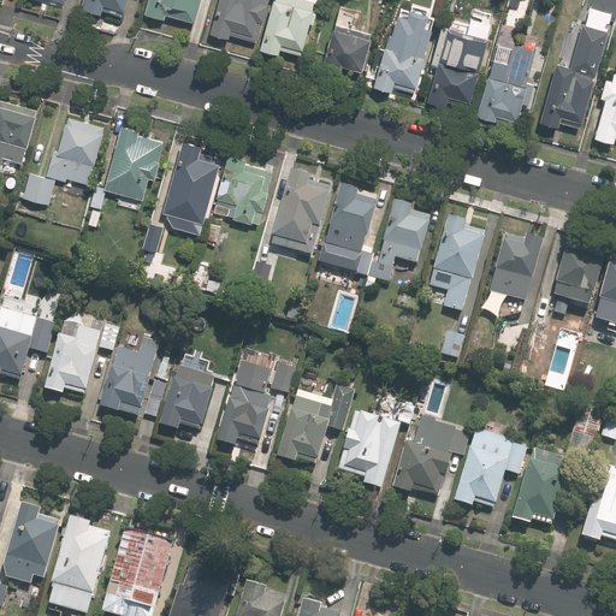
[(86,0),(83,11),(101,16),(102,12),(122,18),(123,12),(124,13),(128,0),(86,0)]
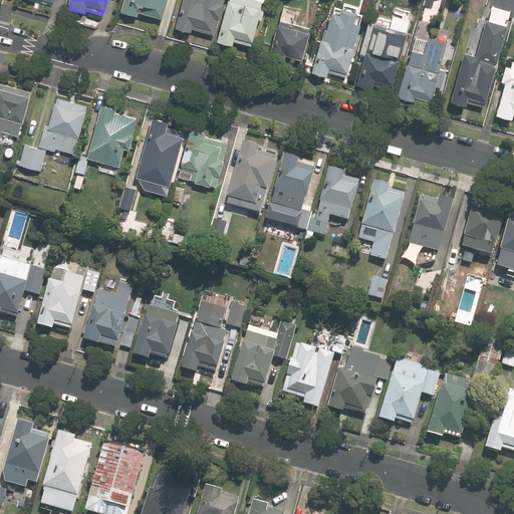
[(124,0),(121,11),(138,16),(139,11),(163,18),(168,0),(124,0)]
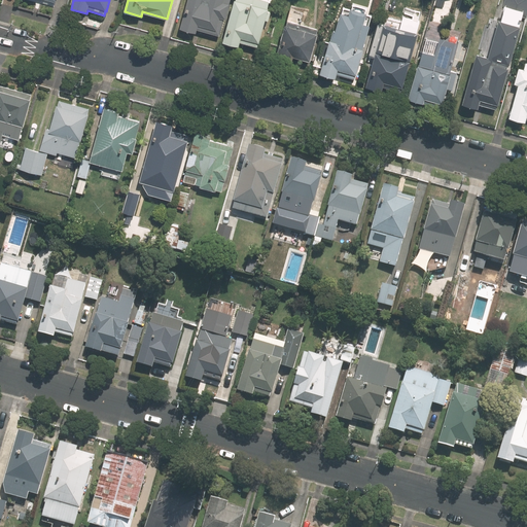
[(189,0),(181,29),(195,33),(196,29),(218,36),(223,19),(225,20),(231,0),(189,0)]
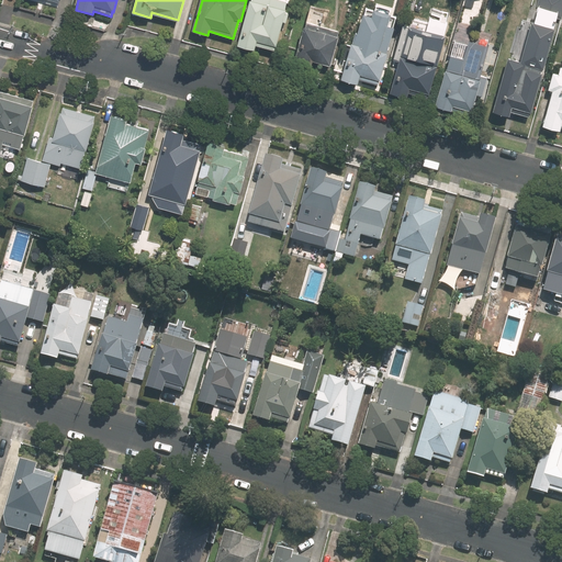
[(287,2),(278,0),(251,0),(253,1),(250,0),(238,46),(254,51),(256,46),(273,51),(274,46),(276,46),(285,11),(284,10),(287,2)]
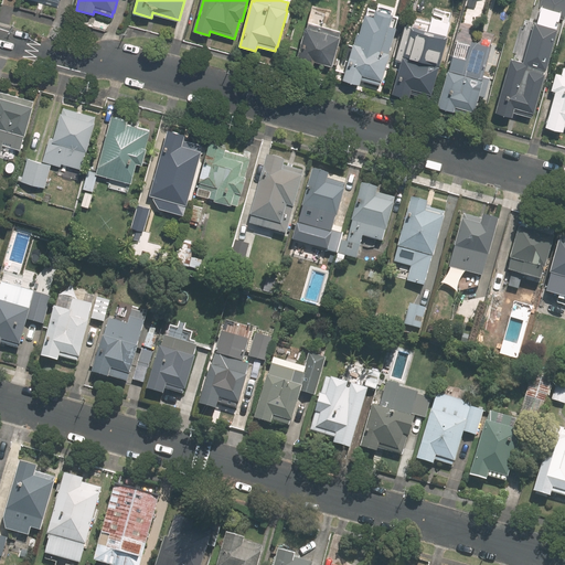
[(564,0),(541,0),(525,60),(515,56),(513,65),(510,64),(497,113),(512,117),(514,112),(531,117),(532,113),(534,113),(561,16),(564,17),(564,0)]
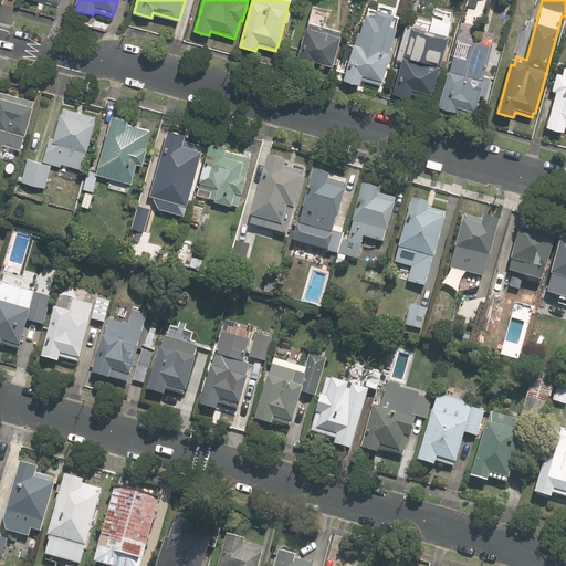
[(355,31),(342,79),(358,83),(359,77),(377,82),(378,77),(381,79),(396,27),(389,24),(392,13),(377,9),(375,16),(366,13),(360,33),(355,31)]
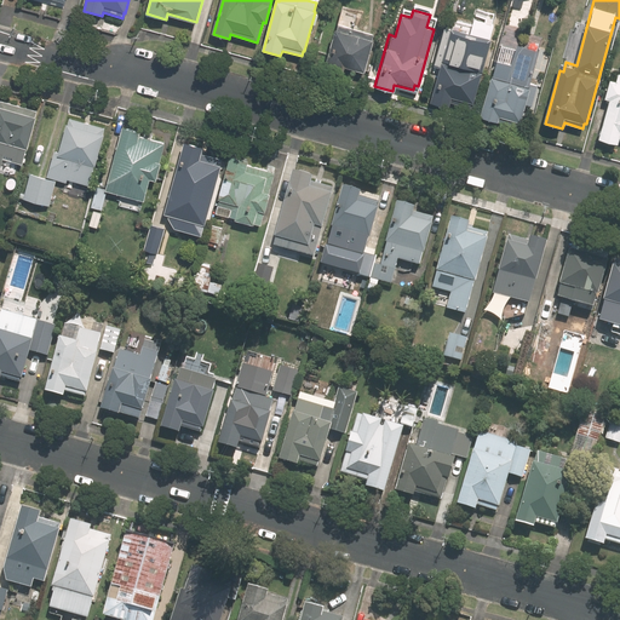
[(375,34),(357,29),(359,24),(344,21),(340,30),(339,30),(329,68),(345,73),(346,68),(367,73),(377,40),(374,40),(375,34)]
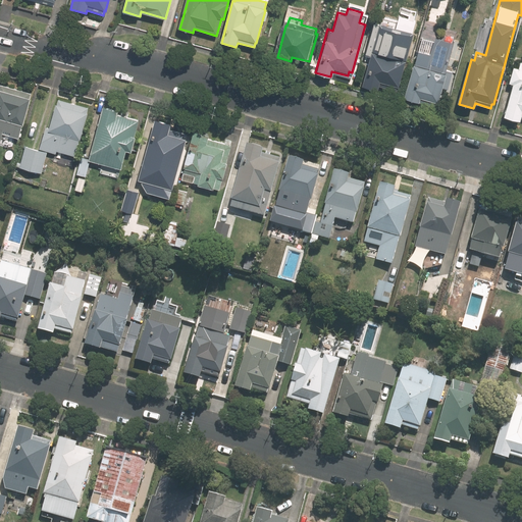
[(399,87),(406,61),(405,61),(414,32),(377,21),(368,52),(372,53),(363,86),(378,91),(379,87),(395,91),(396,87),(399,87)]
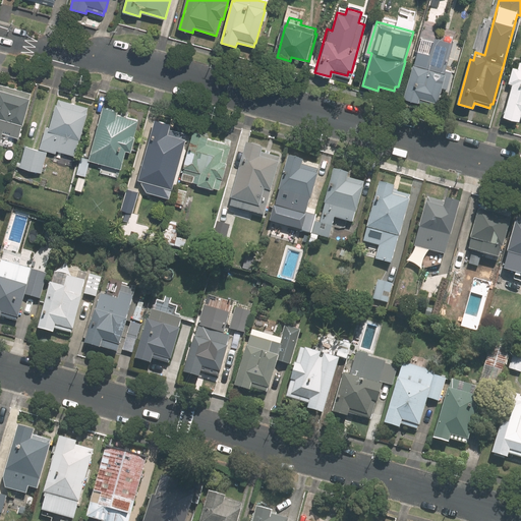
[(438,104),(455,44),(435,39),(425,70),(413,66),(404,99),(418,103),(418,102),(435,107),(436,103),(438,104)]
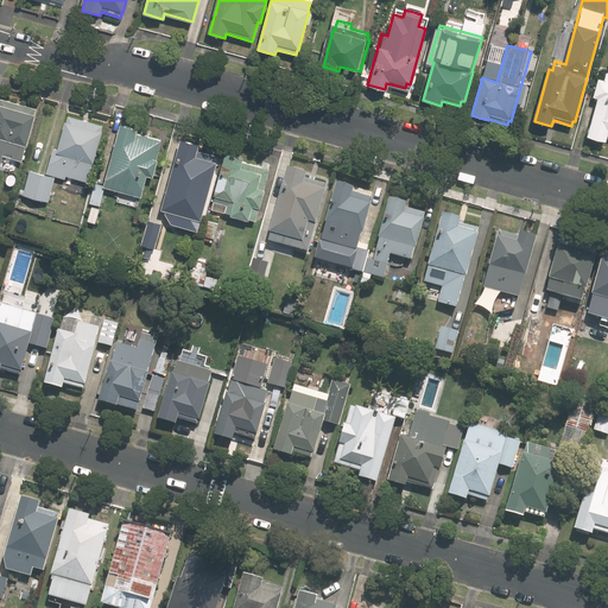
[(607,73),(605,81),(600,80),(595,97),(599,97),(588,135),(606,141),(607,137),(607,135),(607,73)]
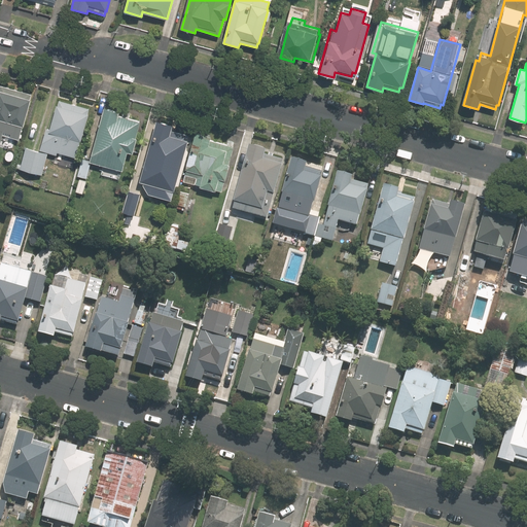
[(0,143),(1,143),(3,133),(20,137),(24,124),(25,125),(32,98),(30,97),(31,93),(1,83),(0,85),(0,143)]
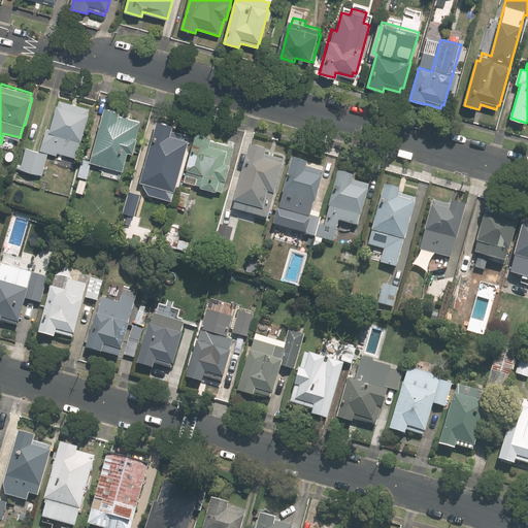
[(90,107),(60,99),(53,127),(47,125),(41,149),(58,153),(58,151),(75,156),(80,137),(84,138),(91,110),(89,110),(90,107)]
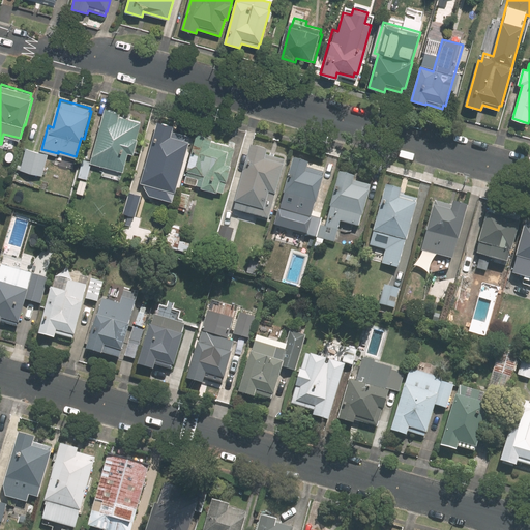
[(123,110),(109,107),(93,162),(126,171),(131,151),(137,153),(142,137),(141,137),(145,120),(122,115),(123,110)]
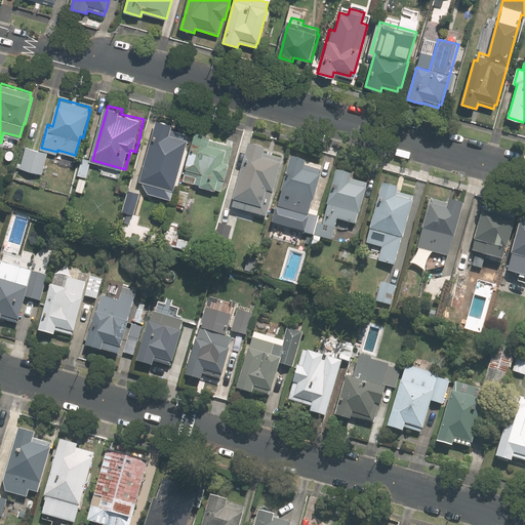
[(173,122),(158,118),(144,167),(145,167),(143,174),(173,183),(175,176),(176,176),(179,167),(180,168),(189,138),(188,137),(189,132),(172,128),(173,122)]
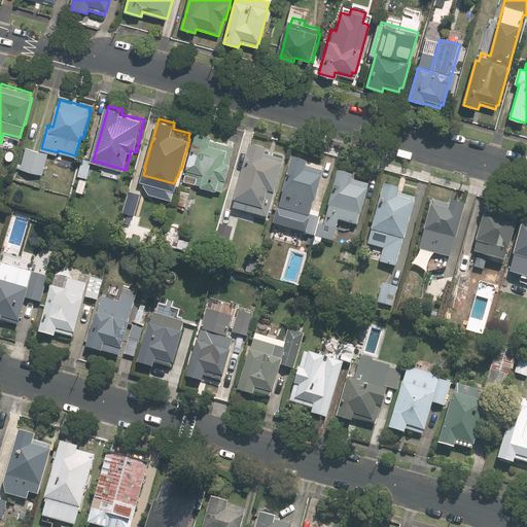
[(215,134),(201,130),(187,174),(188,174),(186,180),(219,189),(219,187),(224,189),(227,178),(229,178),(233,163),(232,162),(236,144),(214,138),(215,134)]
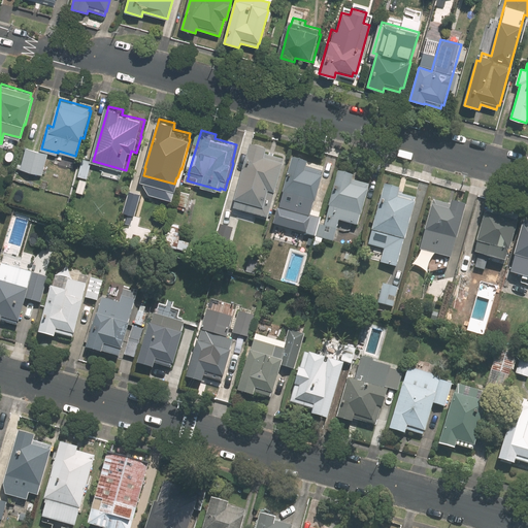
[(28,146),(23,167),(43,173),(50,153),(28,146)]
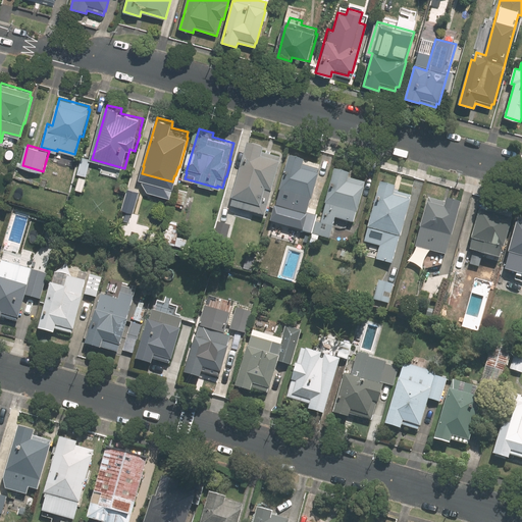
[(262,151),(247,147),(230,203),(266,213),(279,165),(276,164),(277,161),(260,156),(262,151)]
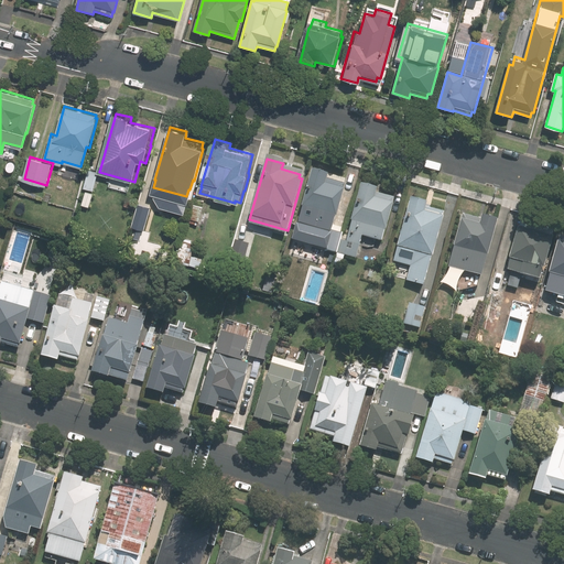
[(329,173),(314,169),(295,234),(313,238),(318,221),(333,226),(345,183),(328,179),(329,173)]
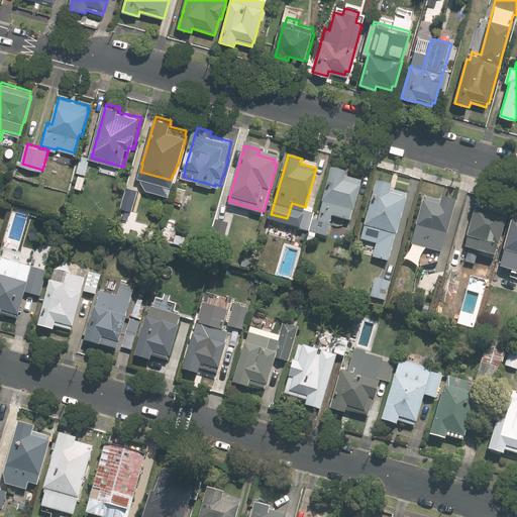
[(91,160),(82,158),(78,171),(87,174),(91,160)]
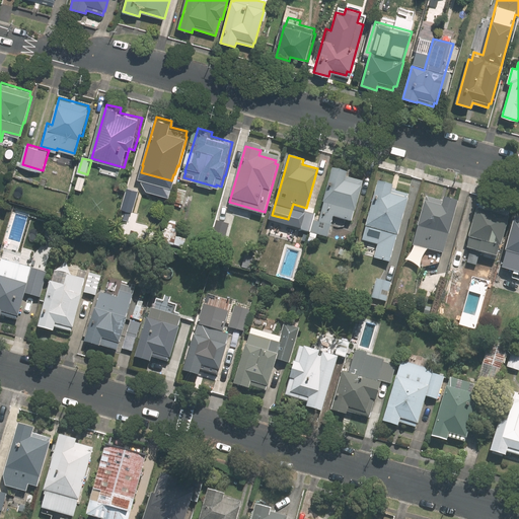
[(352,173),(336,168),(321,221),(315,220),(312,232),(329,237),(336,216),(354,221),(357,211),(359,211),(367,180),(351,176),(352,173)]
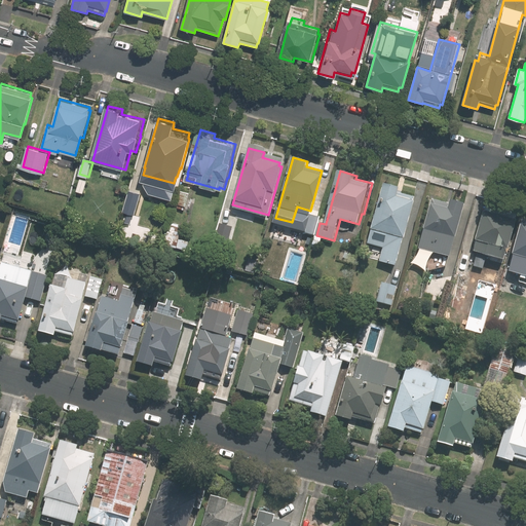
[(87,180),(80,178),(77,190),(84,192),(87,180)]
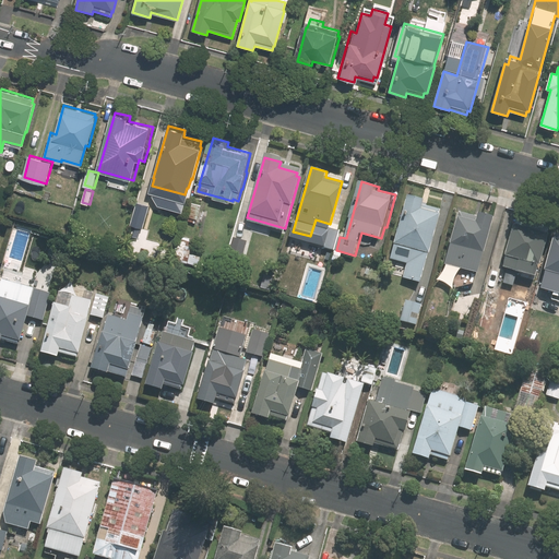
[(125,203),(132,205),(134,195),(127,193),(125,203)]
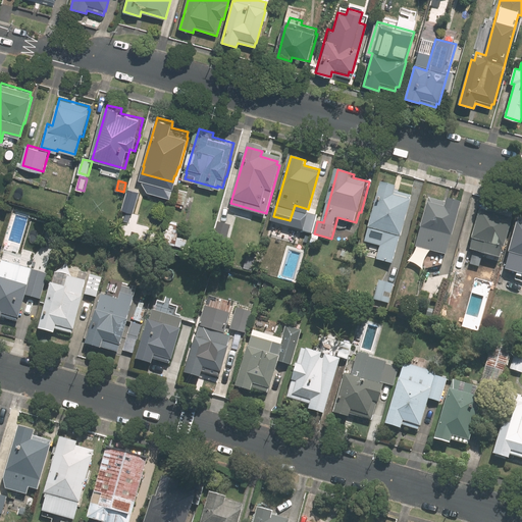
[(397,186),(381,181),(363,243),(380,248),(377,258),(394,263),(412,200),(411,199),(412,195),(396,191),(397,186)]
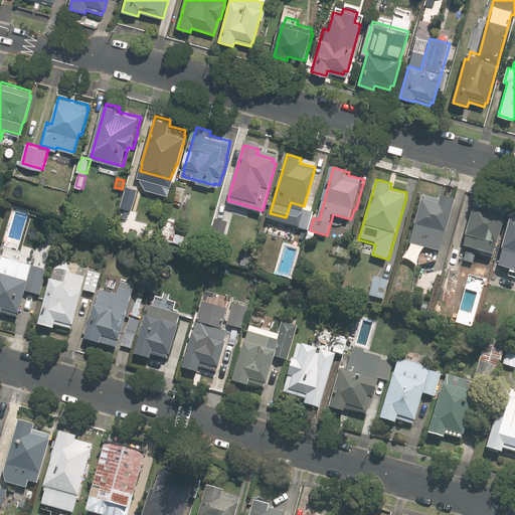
[(139,188),(128,185),(123,203),(134,206),(139,188)]
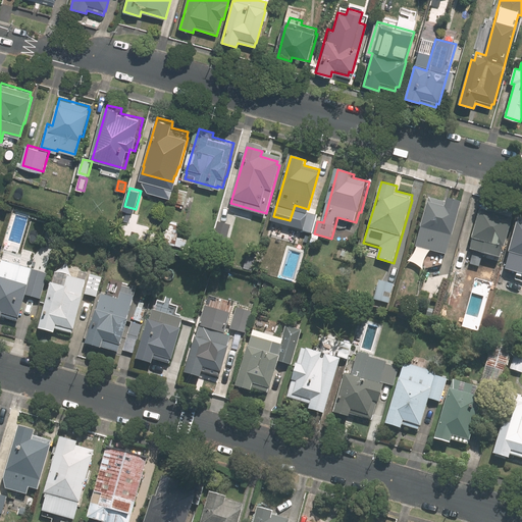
[(190,192),(181,189),(177,205),(186,207),(190,192)]
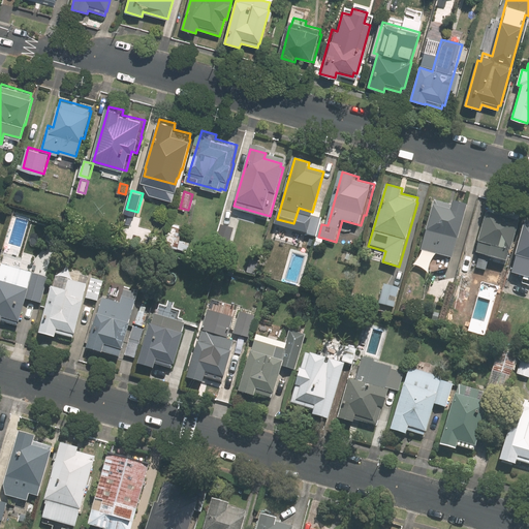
[(453,257),(467,205),(454,200),(453,205),(435,200),(422,248),(453,257)]
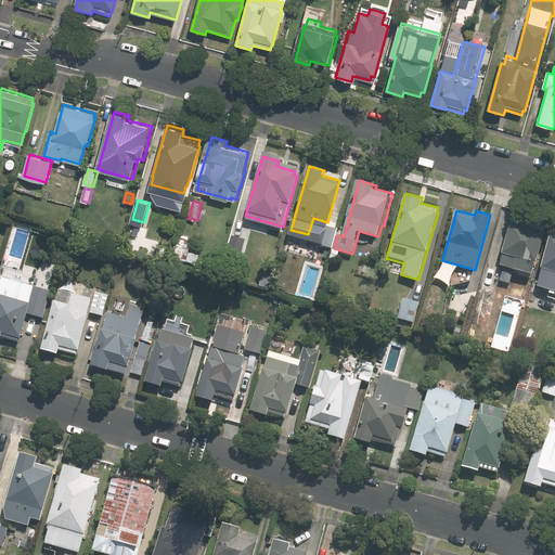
[(545,224),(513,216),(500,265),(534,273),(545,231),(543,231),(545,224)]
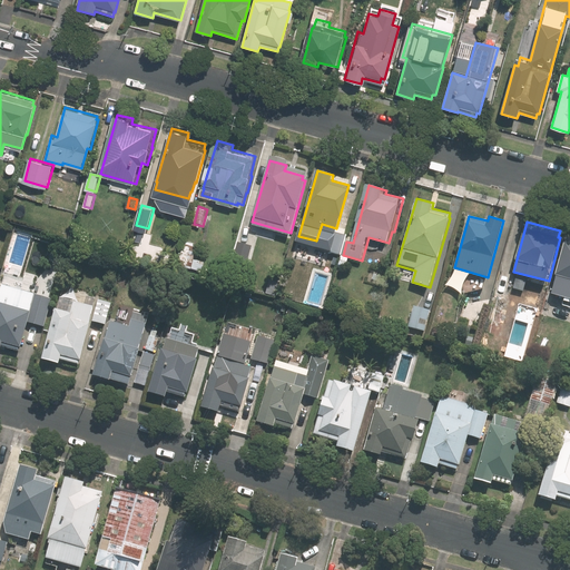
[(341,254),(346,235),(336,233),(331,251),(341,254)]
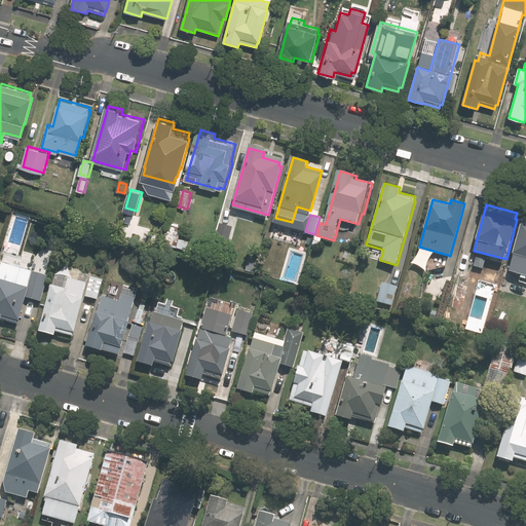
[(184,226),(171,222),(165,242),(188,249),(190,241),(181,238),(184,226)]
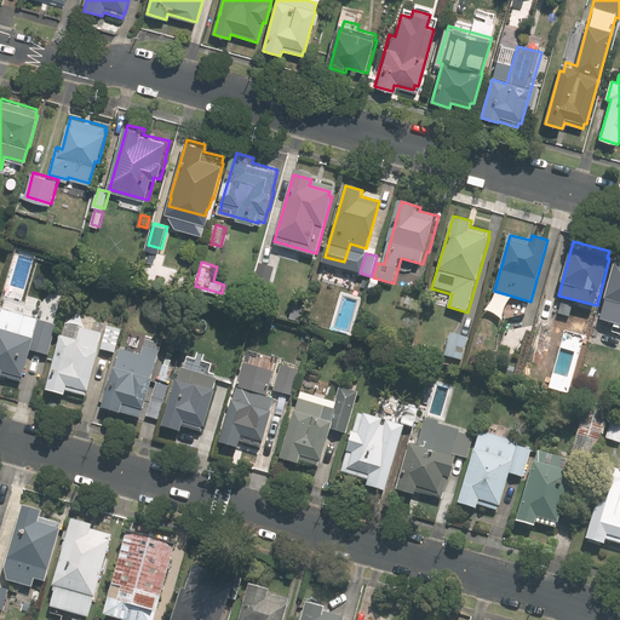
[(273,267),(262,263),(257,281),(268,285),(273,267)]
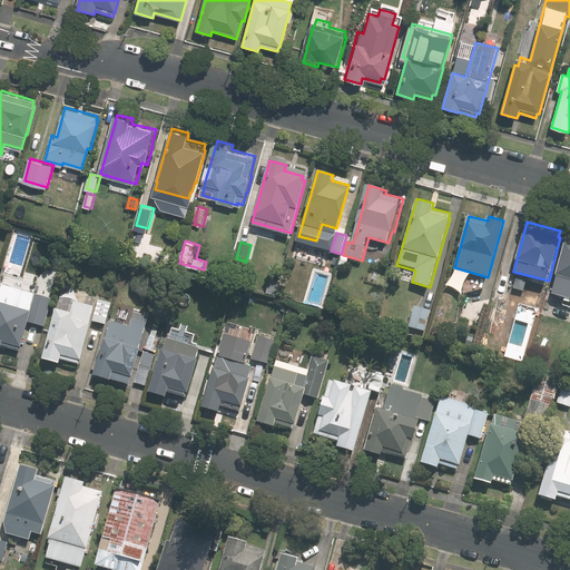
[(569,243),(557,293),(569,296),(569,243)]
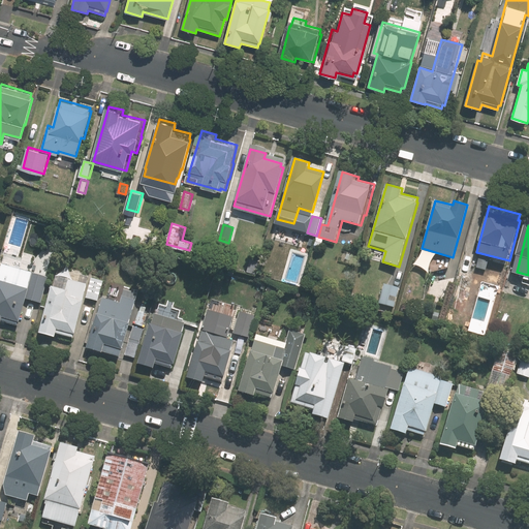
[(0,321),(16,325),(17,321),(19,321),(25,300),(39,304),(47,278),(30,273),(30,272),(1,263),(0,269),(0,321)]
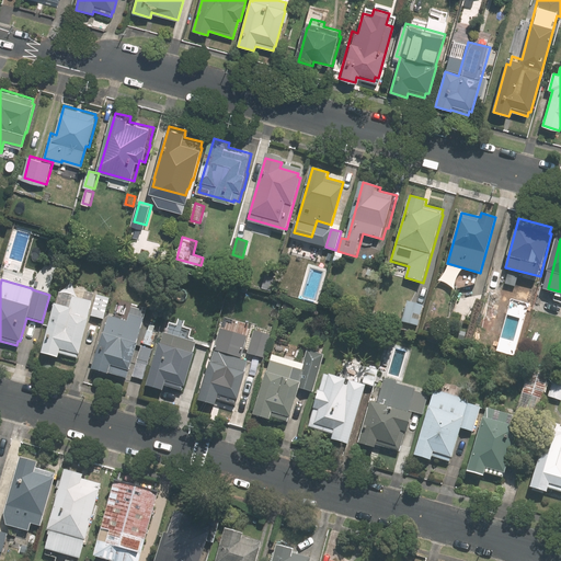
[(56,302),(42,352),(59,356),(60,352),(77,356),(78,352),(79,353),(88,318),(87,318),(91,301),(59,293),(57,302),(56,302)]
